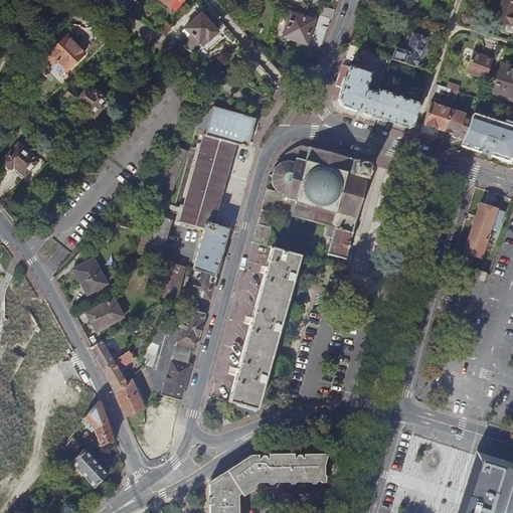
[(502,0),(497,20),(503,22),(510,0),(502,0)]
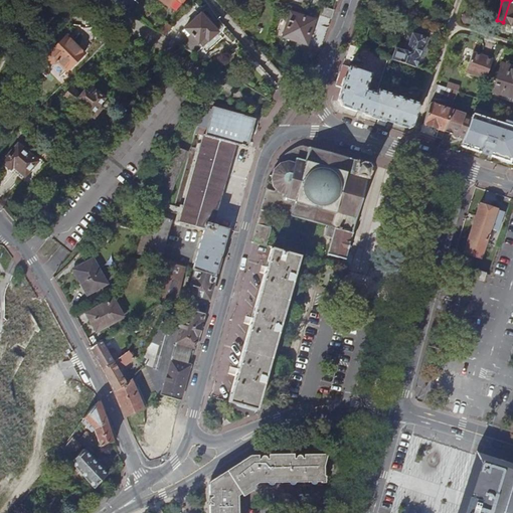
[(512,0),(510,0),(503,22),(512,24),(512,0)]
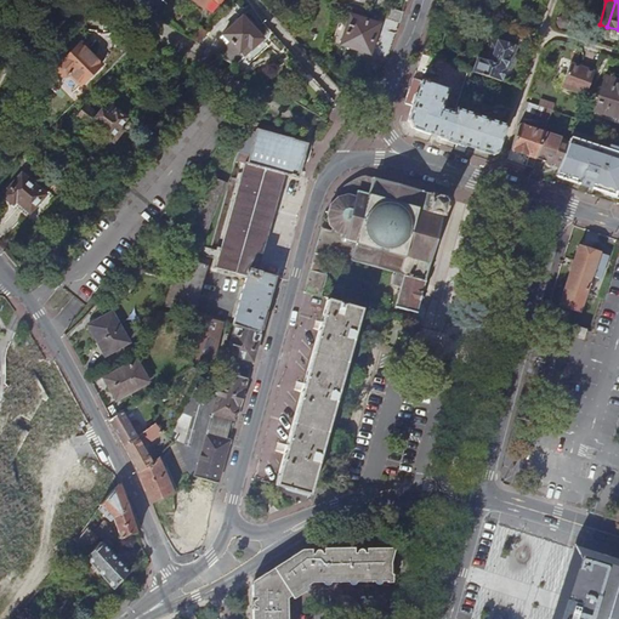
[(387,5),(384,16),(402,22),(405,11),(387,5)]
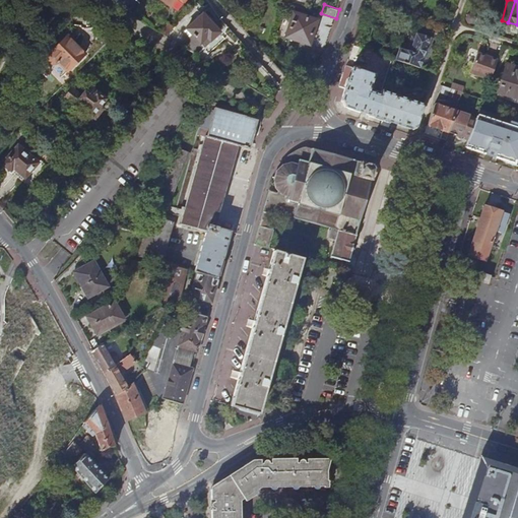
[(319,19),(295,11),(287,36),(302,41),(300,49),(315,54),(318,45),(316,45),(320,35),(315,33),(319,19)]
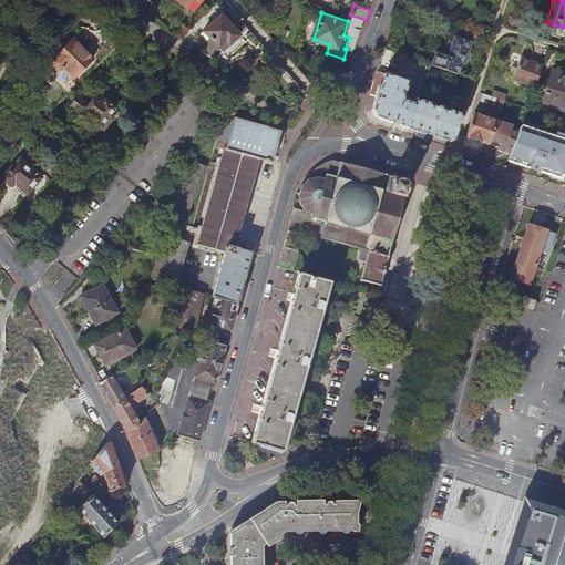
[(223,13),(205,29),(213,38),(221,47),(227,40),(230,43),(242,33),(223,13)]
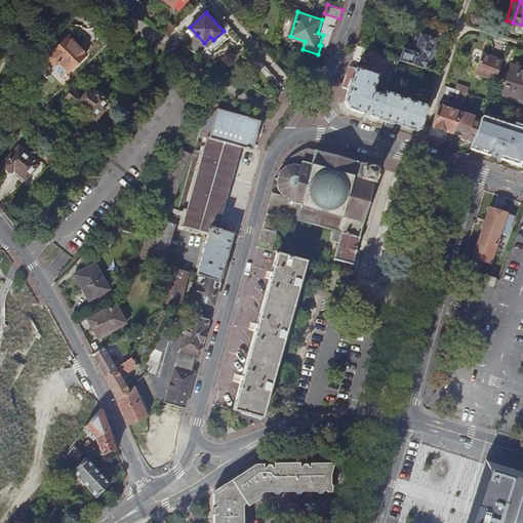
[(405,48),(402,59),(401,61),(425,68),(434,42),(436,43),(438,38),(423,33),(420,37),(417,36),(412,51),(405,48)]
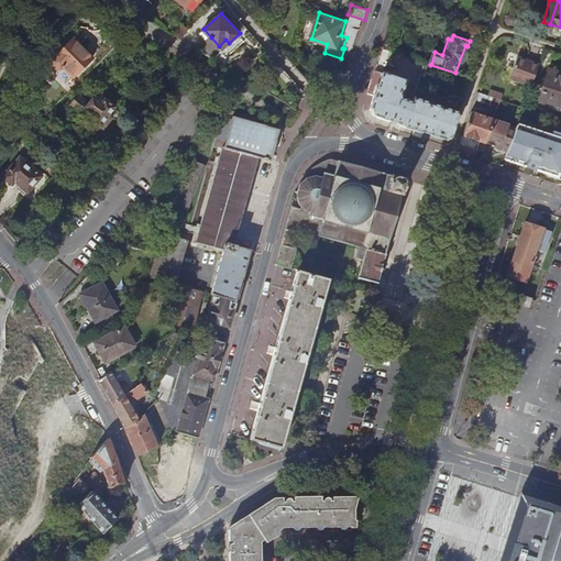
[(65,66),(75,76),(95,58),(74,36),(54,55),(52,58),(52,62),(53,65),(55,67),(56,68),(61,68),(65,66)]
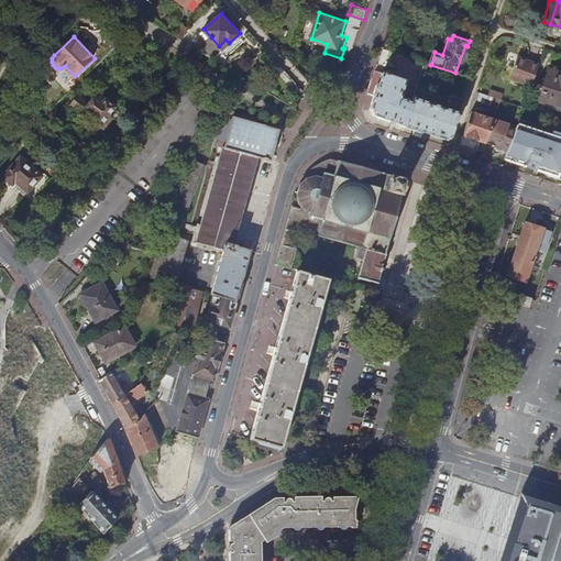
[(213,57),(222,50),(219,46),(211,37),(199,47),(213,57)]
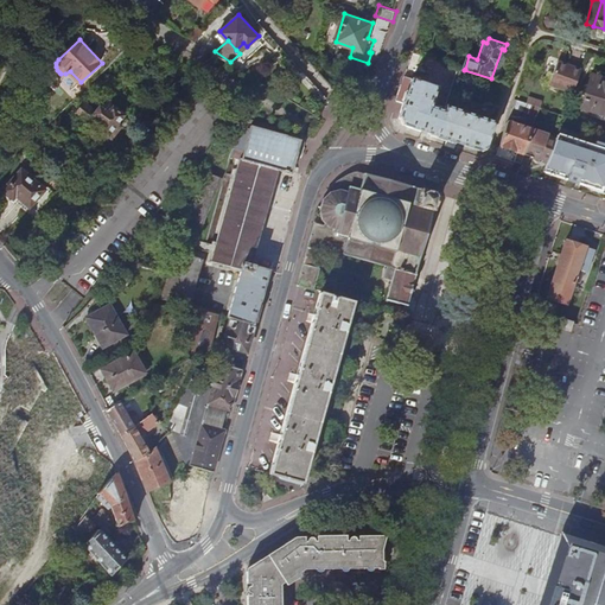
[(574,93),(584,68),(575,64),(574,65),(560,61),(551,84),(574,93)]
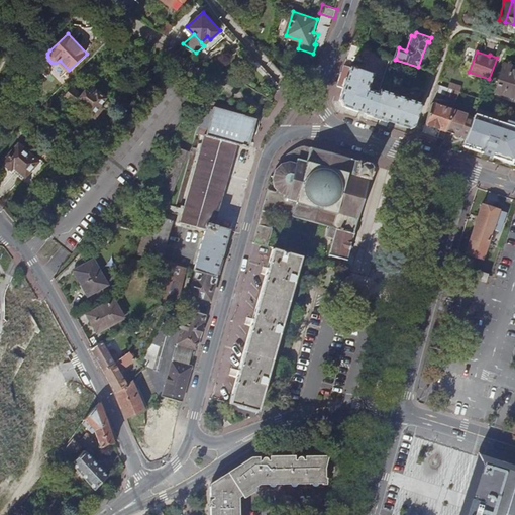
[(375,67),(353,60),(351,66),(345,64),(338,85),(344,87),(341,98),(345,106),(373,115),(408,127),(414,125),(422,103),(413,100),(415,94),(407,92),(405,97),(381,89),(379,94),(368,90),(372,78),(374,78),(376,75),(373,74),(375,67)]
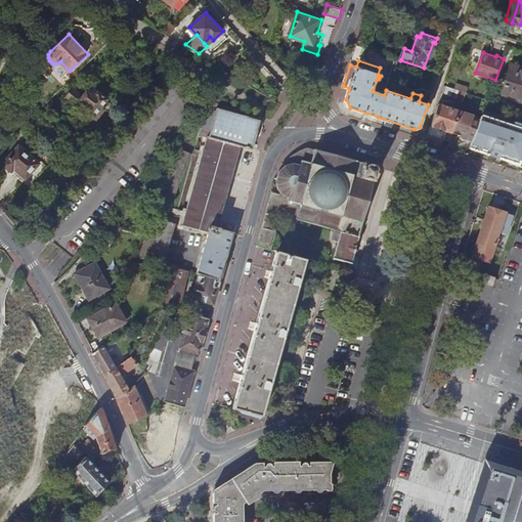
[(520,103),(521,103),(521,67),(512,63),(503,93),(521,99),(520,103)]
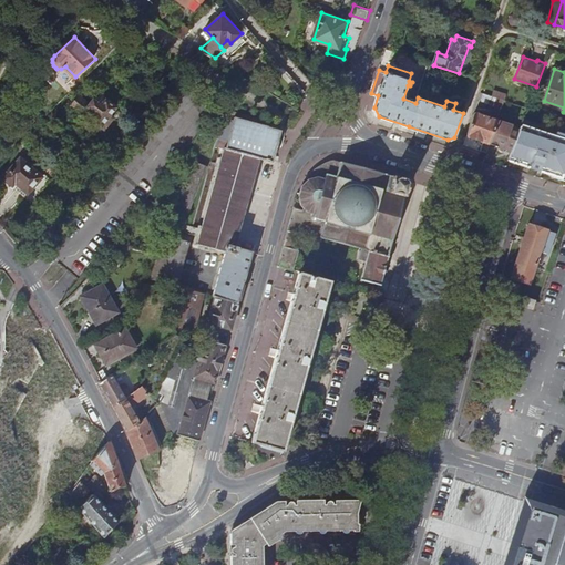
[(74,104),(111,133),(126,114),(102,95),(89,85),(81,96),(74,104)]
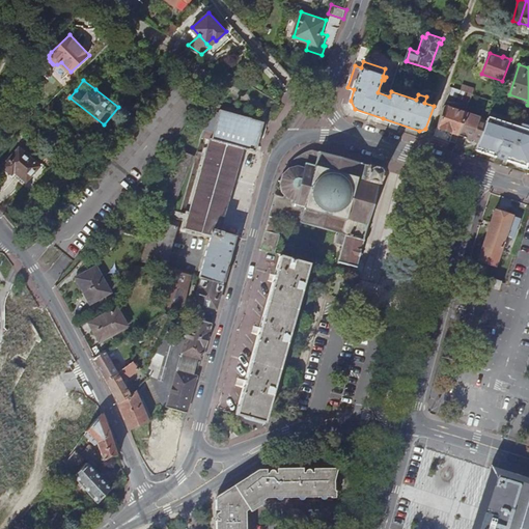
[(463,99),(471,102),(474,94),(451,86),(446,103),(452,102),(458,104),(461,100),(463,100),(463,99)]
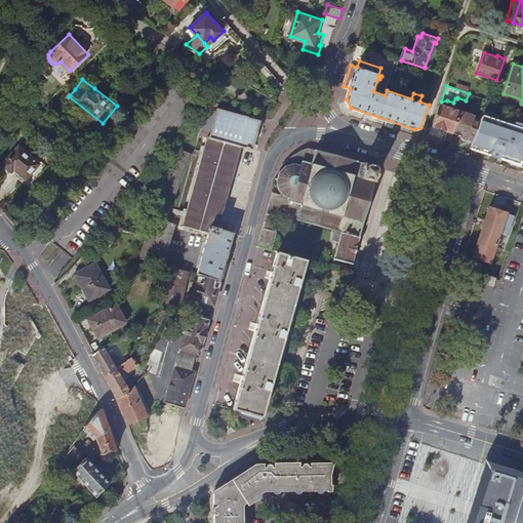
[(453,103),(451,109),(461,112),(466,101),(457,97),(457,98),(455,98),(453,103)]
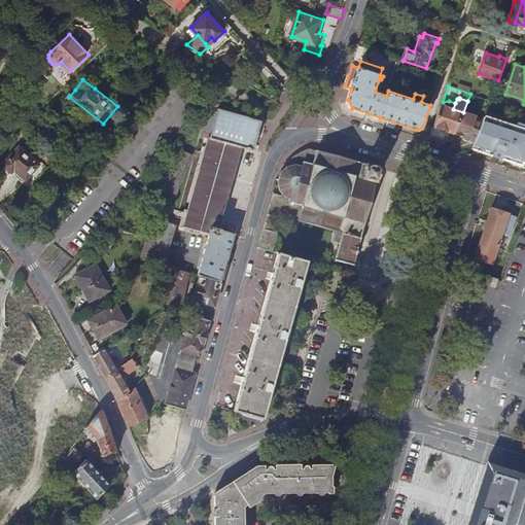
[(209,137),(242,147),(253,149),(263,120),(239,113),(240,109),(223,104),(221,109),(219,108),(211,137),(209,137)]
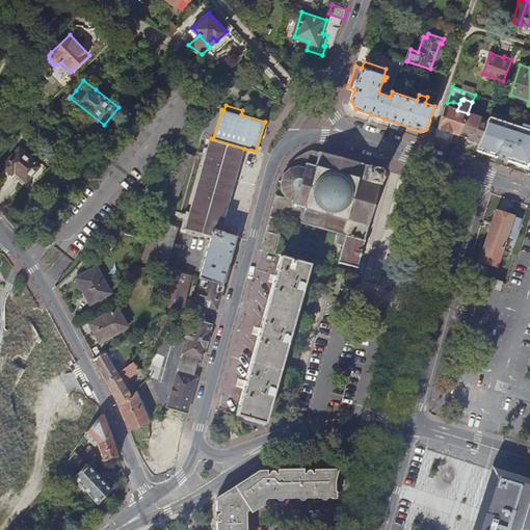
[(468,113),(457,110),(446,106),(435,136),(451,141),(451,140),(457,142),(459,135),(468,113)]
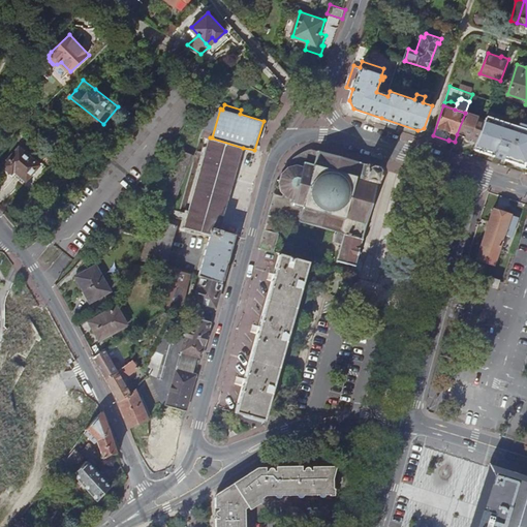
[(477,141),(474,149),(526,165),(526,122),(489,110),(486,120),(478,136),(477,141)]
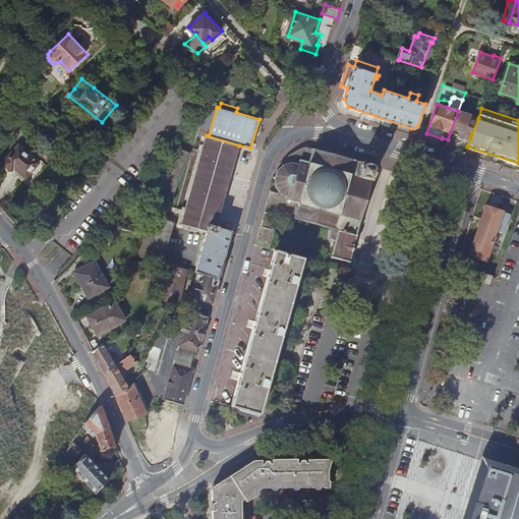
[(478,118),(458,111),(450,132),(470,138),(471,134),(478,118)]
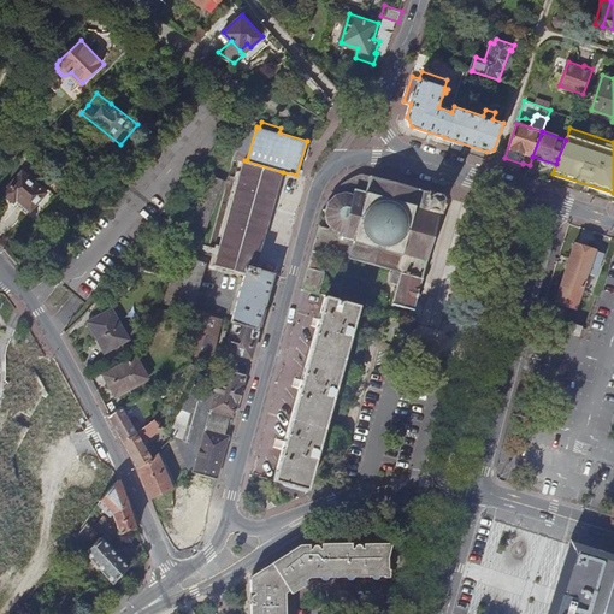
[(283,172),(244,160),(235,195),(273,205),(283,172)]
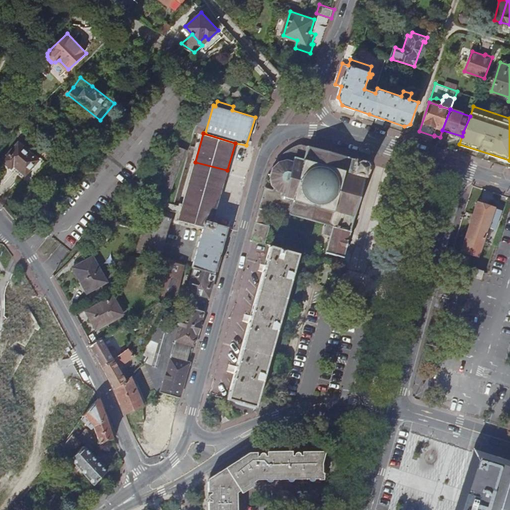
[(4,160),(30,182),(47,162),(42,157),(40,159),(20,142),(4,160)]
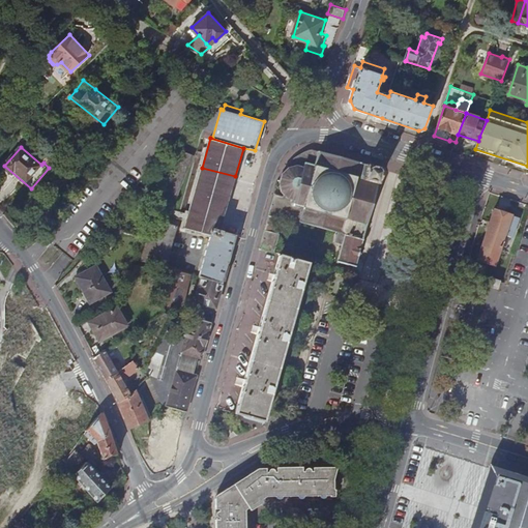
[(304,205),(301,221),(340,231),(346,233),(343,244),(339,259),(357,264),(375,199),(384,168),(319,148),(316,160),(306,158),(304,164),(299,162),(289,164),(283,170),(281,179),(283,188),(286,192),(290,196),(295,197),(294,203),(304,205)]
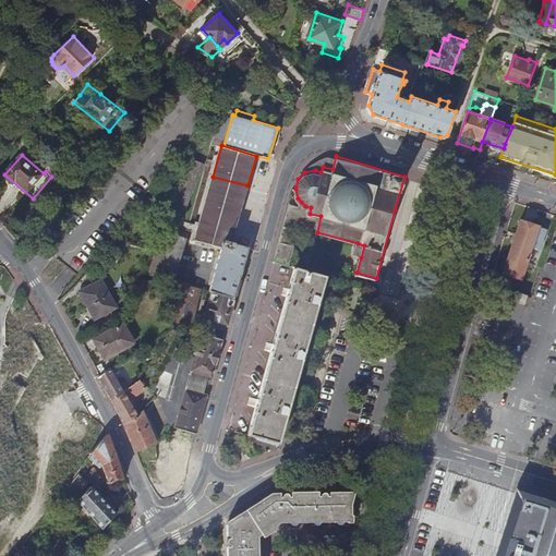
[(152,275),(162,278),(174,234),(177,234),(204,164),(189,157),(182,172),(159,230),(165,231),(152,275)]
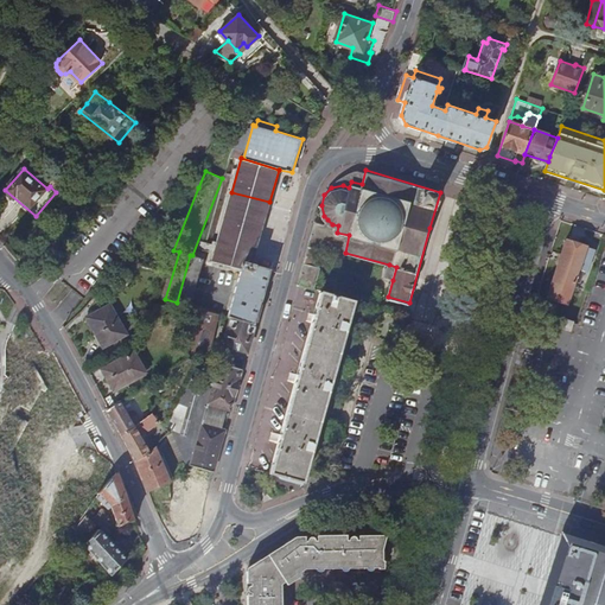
[(244,261),(253,262),(269,202),(231,192),(212,261),(242,269),(244,261)]
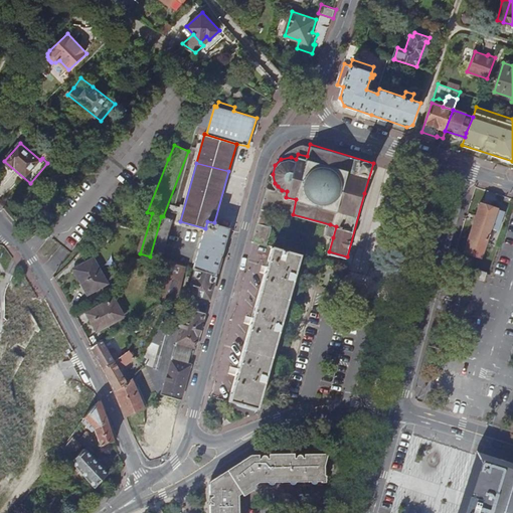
[(282,190),(278,186),(277,189),(269,187),(253,238),(255,240),(268,244),(273,227),(267,225),(271,212),(292,217),(293,214),(296,199),(286,197),(287,191),(282,190)]
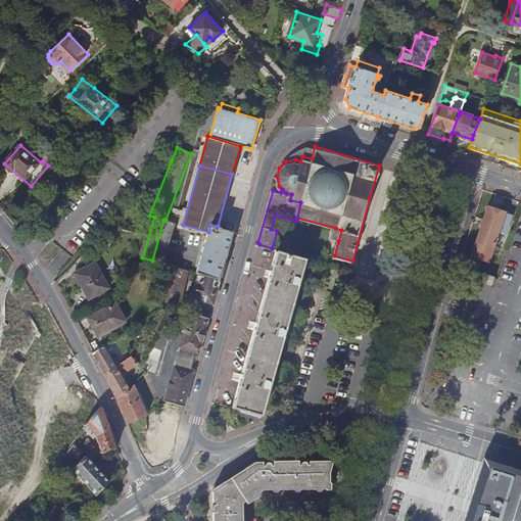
[(426,219),(438,222),(439,221),(443,208),(444,204),(443,202),(430,199),(429,199),(425,217),(426,219)]
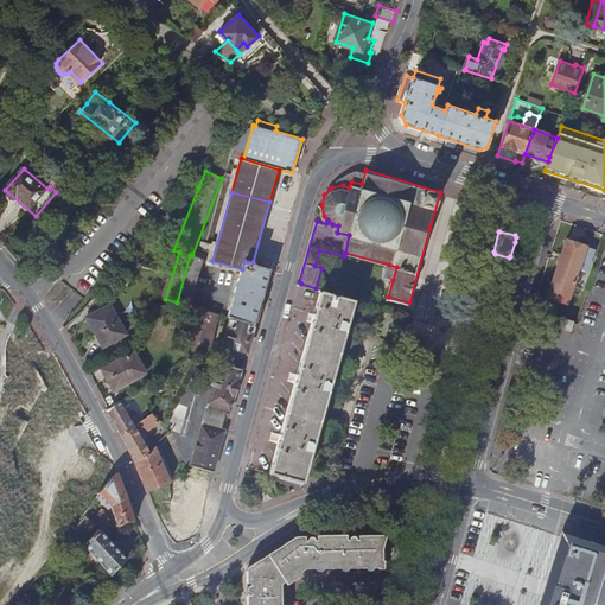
[(549,295),(570,303),(577,280),(581,267),(588,246),(568,239),(564,254),(549,295)]
